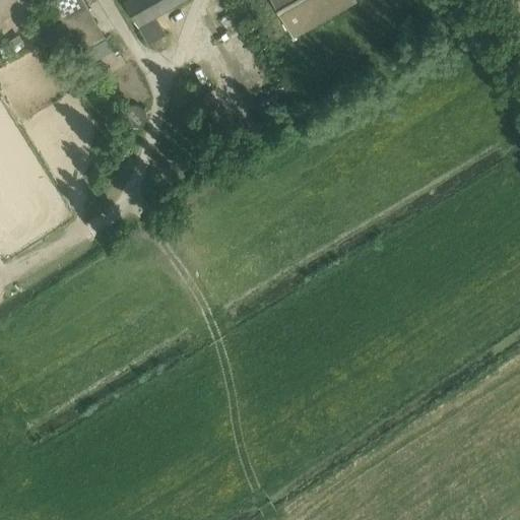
[(63,20),(88,2),(87,0),(54,0),(50,3),(63,20)]
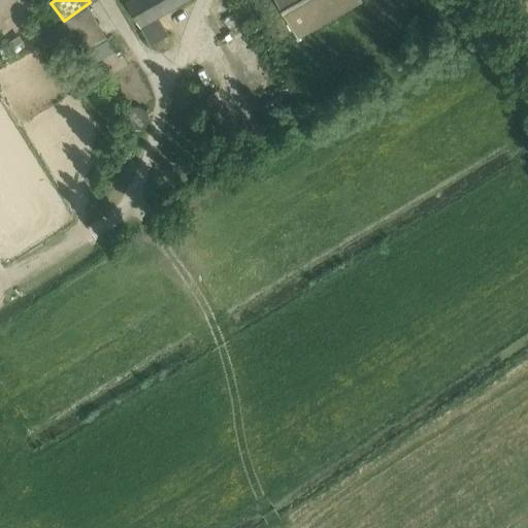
[(126,0),(141,26),(188,0),(126,0)]
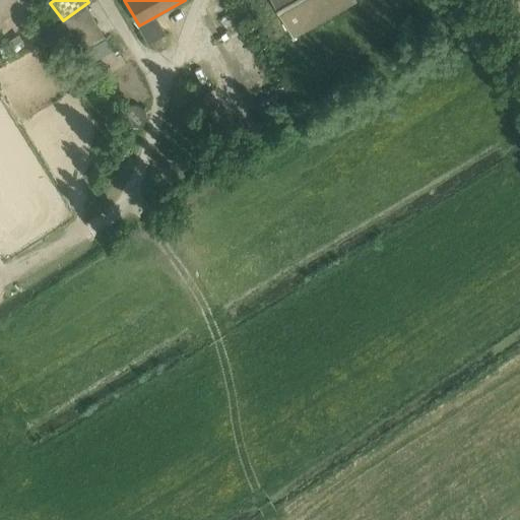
[(355,0),(270,0),(294,41),(358,4),(355,0)]
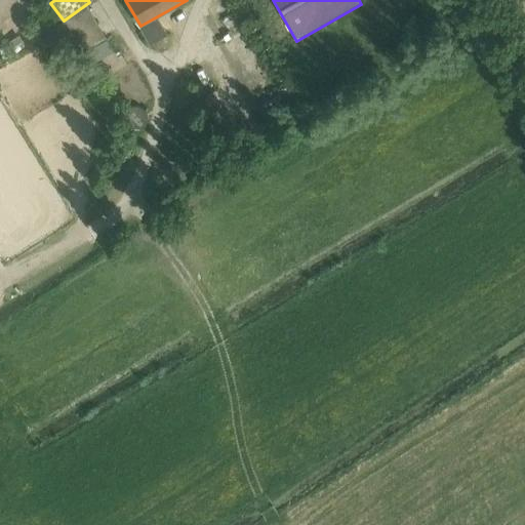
[(82,52),(108,38),(90,7),(64,22),(82,52)]
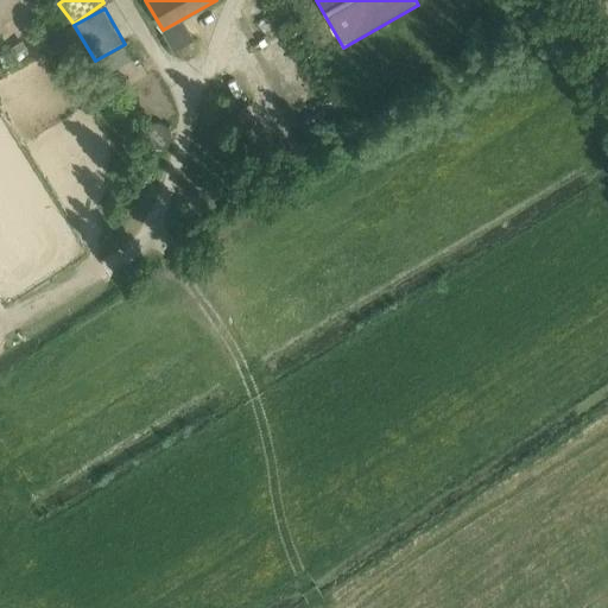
[(21,42),(7,51),(16,64),(30,54),(21,42)]
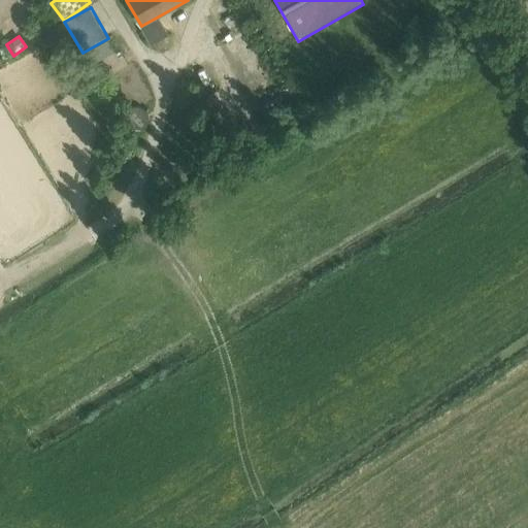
[(127,114),(126,118),(126,121),(127,124),(129,126),(131,128),(134,130),(137,130),(140,130),(143,129),(145,127),(147,125),(150,122),(150,118),(149,114),(147,111),(144,109),(142,107),(139,107),(136,107),(133,108),(130,109),(128,112),(127,114)]
